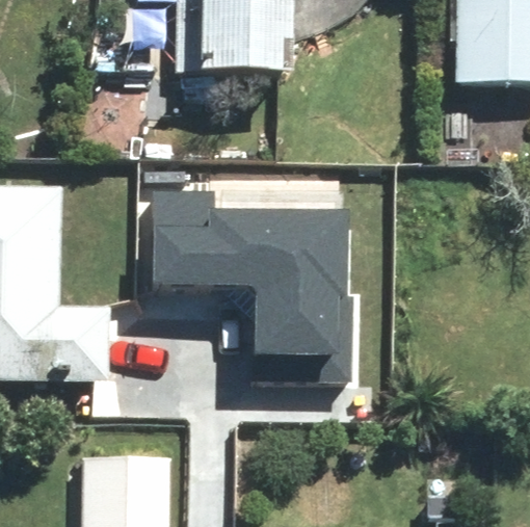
[(177,0),(175,71),(293,74),(295,0),(177,0)]
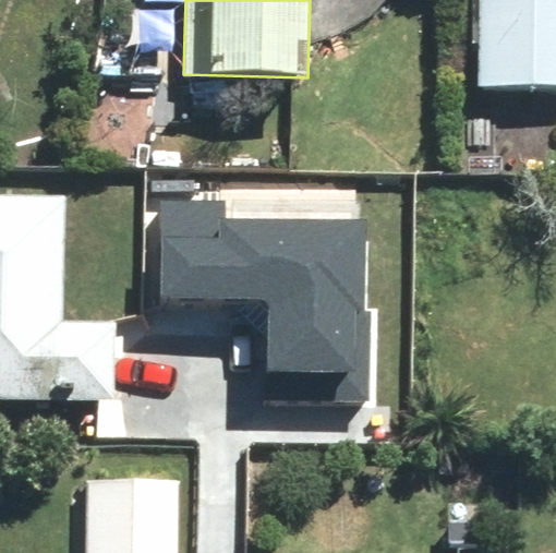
[(478,0),(478,86),(555,85),(555,0),(478,0)]
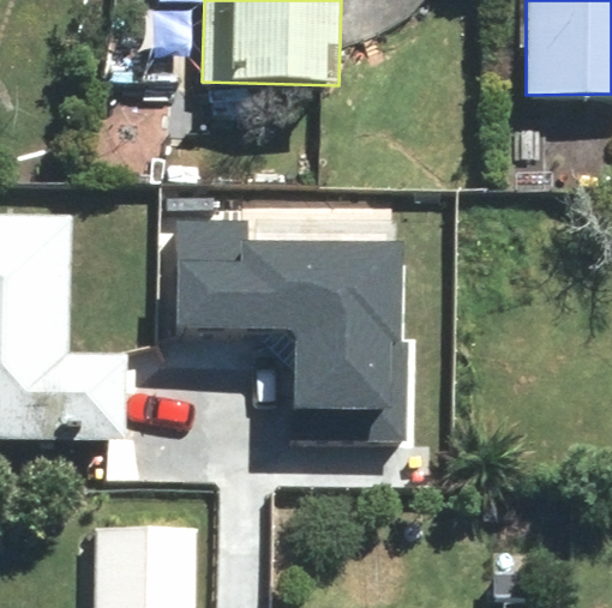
[(72,215),(0,214),(0,439),(127,441),(129,355),(71,354),(72,215)]
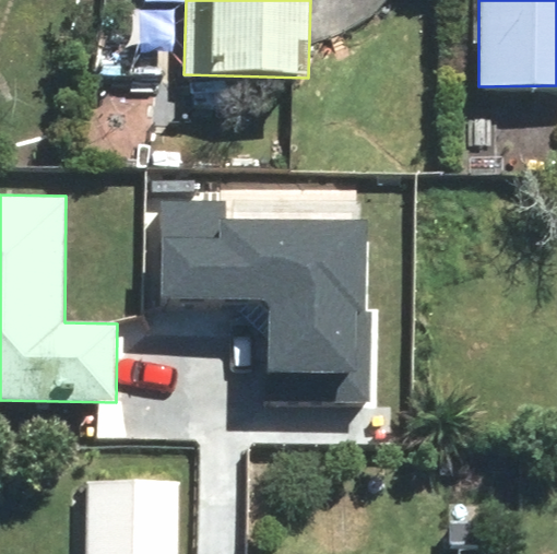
[(221,200),(160,200),(160,294),(267,293),(268,393),(366,392),(365,309),(363,309),(362,216),(221,217),(221,200)]
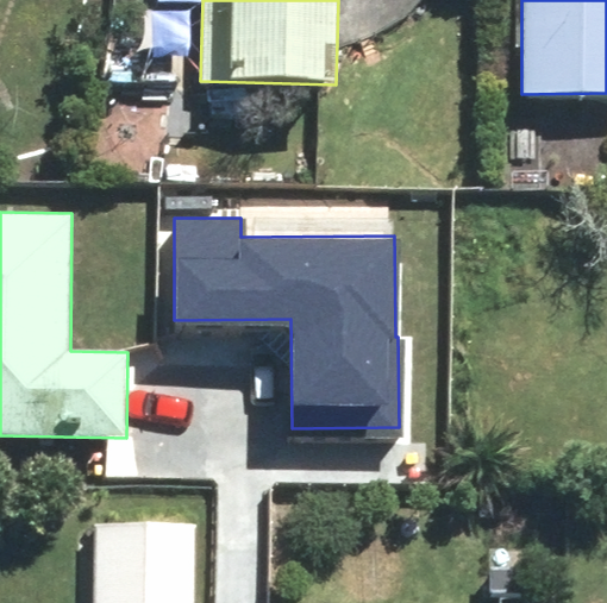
[(194,602),(195,526),(97,525),(95,602),(194,602)]
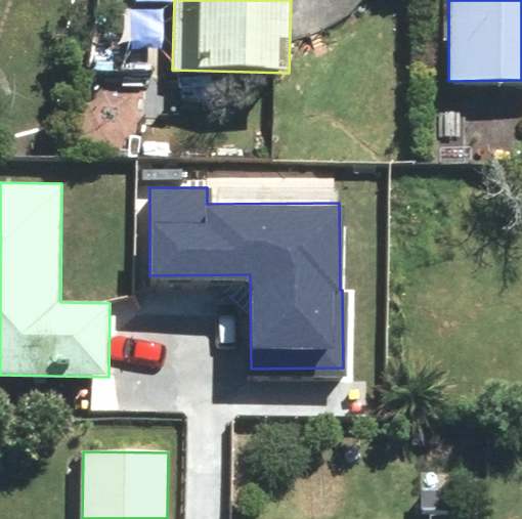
All buildings are outlined.
